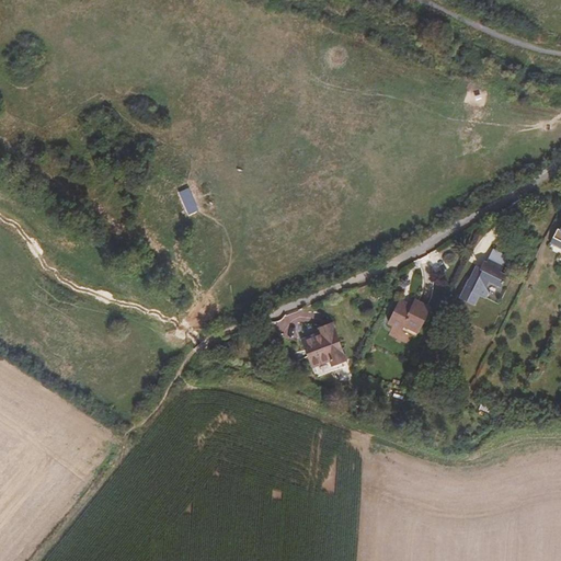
[(560,227),(560,229),(558,228),(550,242),(560,248),(560,227)]
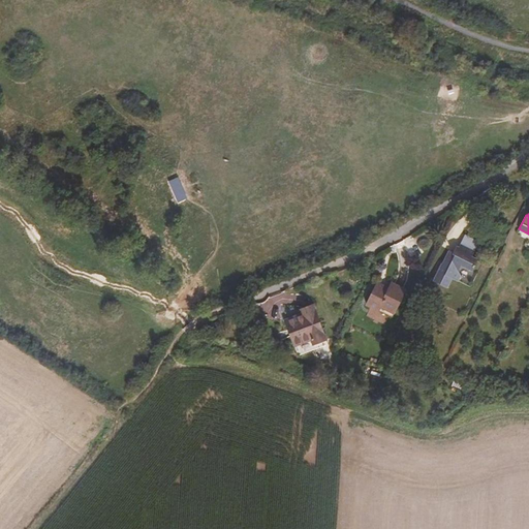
[(463,251),(471,255),(479,242),(465,235),(459,247),(461,248),(464,249),(463,251)]
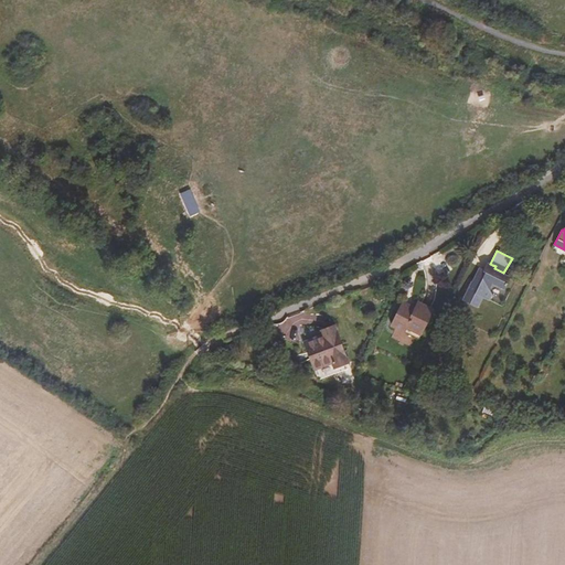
[(483,272),(479,269),(472,281),(462,300),(478,307),(483,297),(489,300),(492,295),(490,290),(493,284),(504,289),(511,277),(503,273),(494,268),(496,266),(492,265),(490,264),(488,263),(484,269),(483,272)]
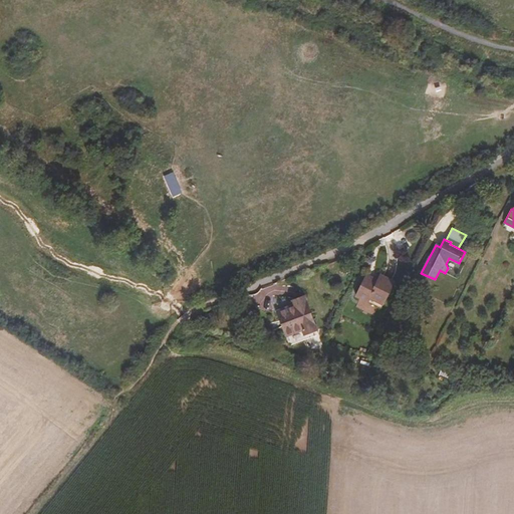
[(366,275),(356,296),(381,308),(395,281),(380,275),(378,280),(366,275)]
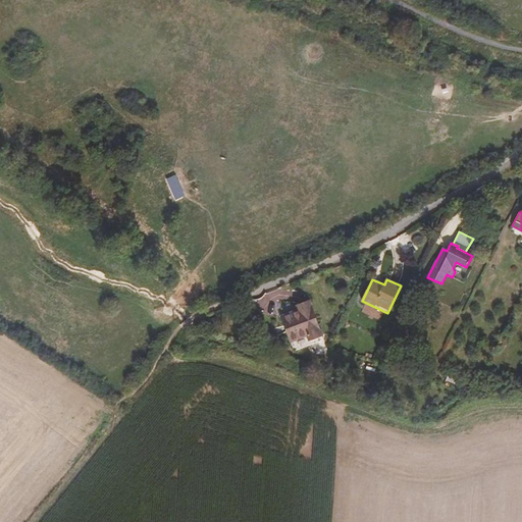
[(310,303),(297,308),(298,310),(281,316),(295,351),(324,340),(310,303)]
